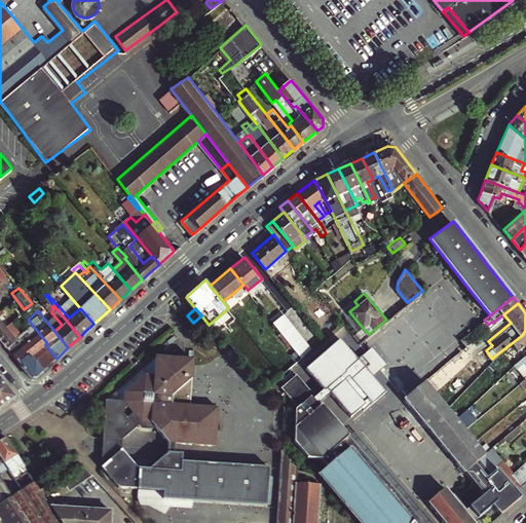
[(301,356),(312,346),(284,311),(273,321),(301,356)]
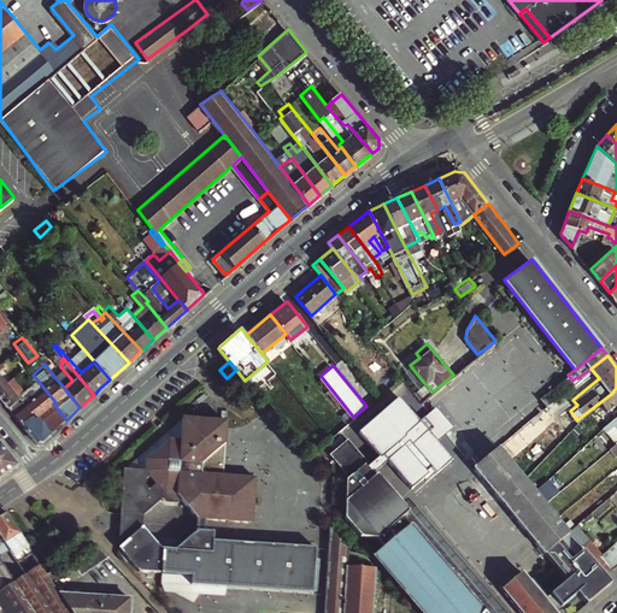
[(21,396),(52,434),(66,420),(53,404),(56,402),(45,389),(35,377),(22,388),(13,376),(7,381),(10,384),(21,396)]
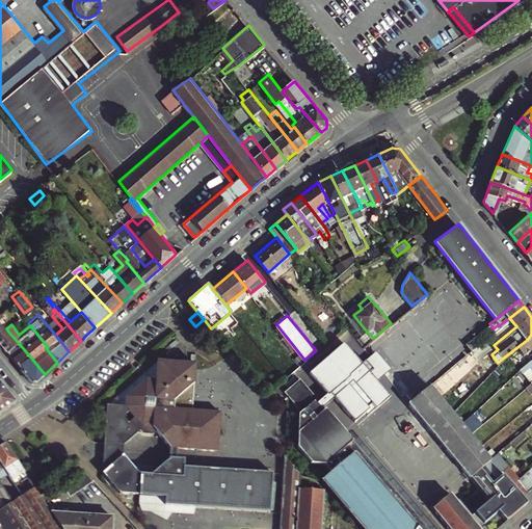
[(366,331),(357,338),(364,345),(373,338),(366,331)]
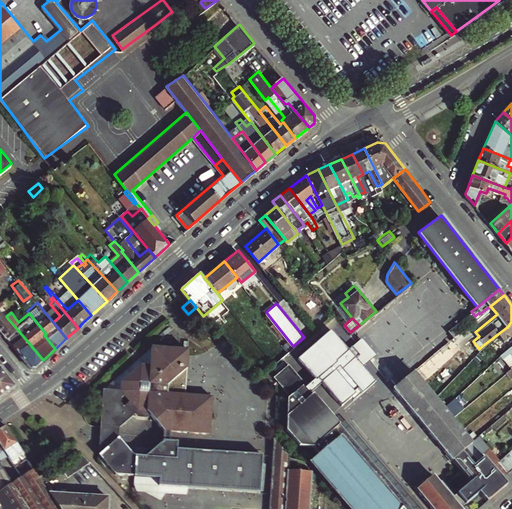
[(0,325),(0,328),(7,337),(17,329),(8,319),(0,325)]
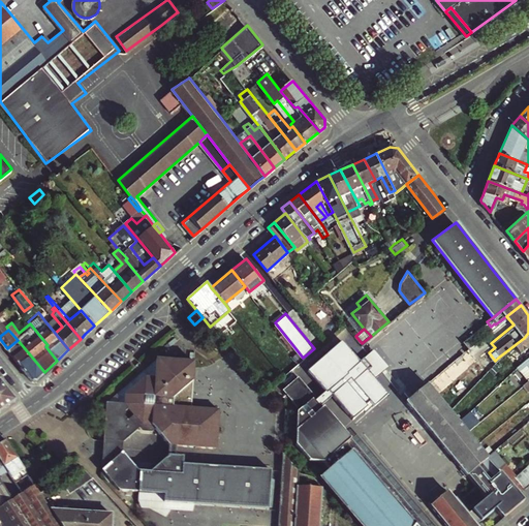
[(341,338),(307,368),(325,391),(328,389),(333,394),(351,416),(362,407),(364,410),(386,392),(374,377),(377,373),(363,356),(359,359),(341,338)]
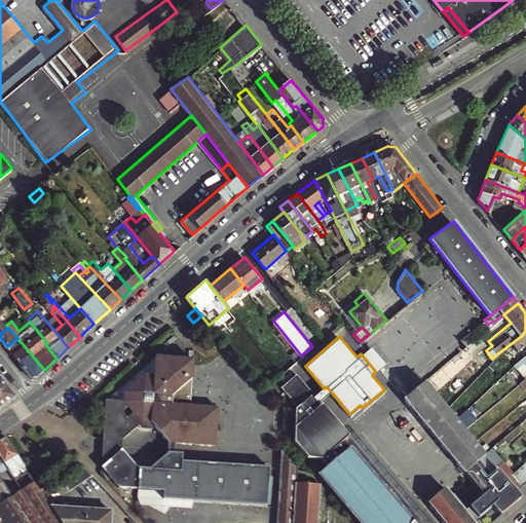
[(37,377),(44,370),(17,338),(7,346),(32,377),(37,377)]
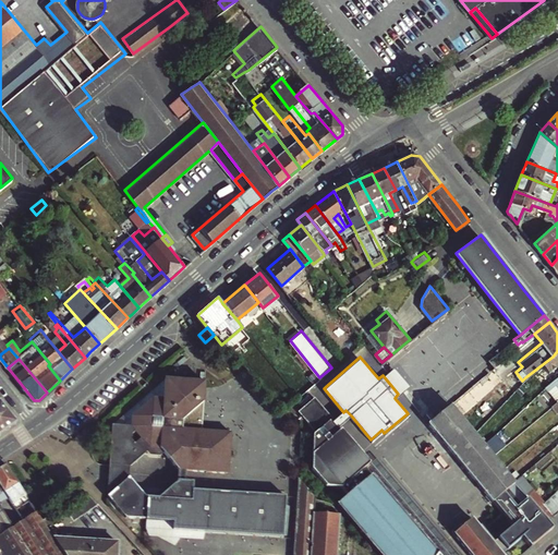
[(460,414),(464,411),(480,398),(496,385),(504,378),(494,366),(450,401),(451,402),(460,414)]
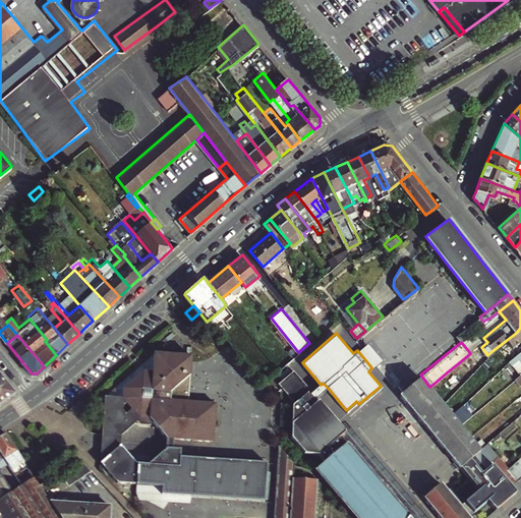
[(472,371),(485,357),(477,347),(470,353),(463,359),(472,371)]
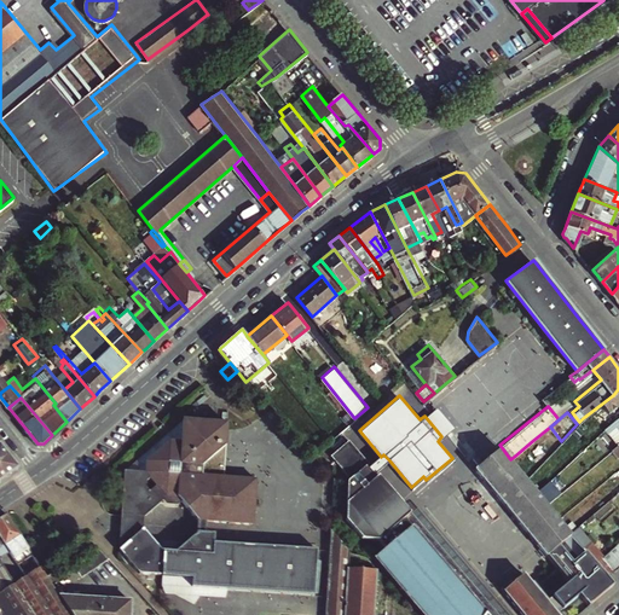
[(618,444),(618,442),(618,415),(614,419),(605,427),(618,444)]
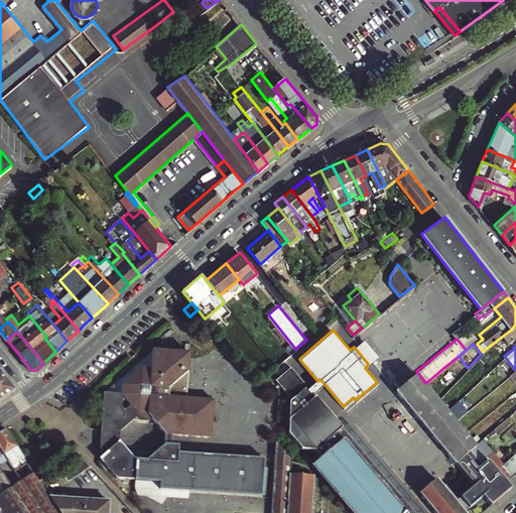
[(185,396),(188,351),(152,349),(103,391),(103,405),(119,391),(141,392),(140,413),(148,413),(165,432),(164,442),(172,442),(172,432),(211,435),(213,398),(185,396)]
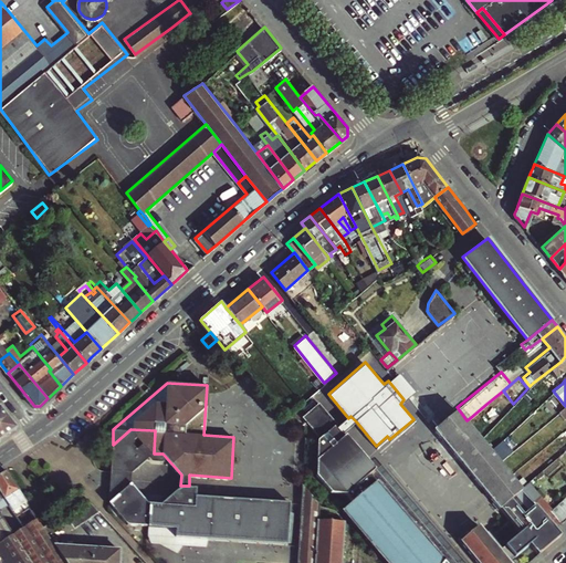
[(449,562),(383,486),(386,483),(380,477),(376,480),(369,472),(375,468),(346,434),(344,436),(342,434),(337,427),(335,425),(338,423),(320,400),(303,415),(321,437),(317,439),(316,473),(332,491),(347,492),(354,500),(342,510),(388,562),(449,562)]
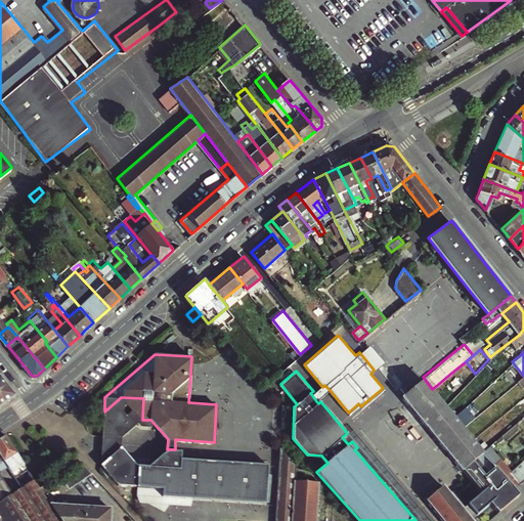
[(0,404),(16,393),(0,373),(0,404)]
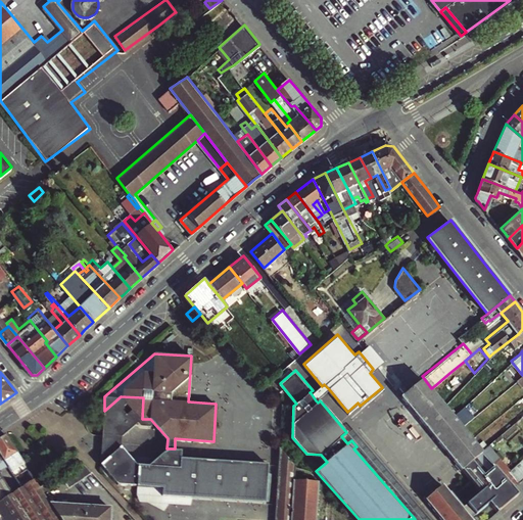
[(464,380),(457,373),(447,381),(456,389),(464,380)]
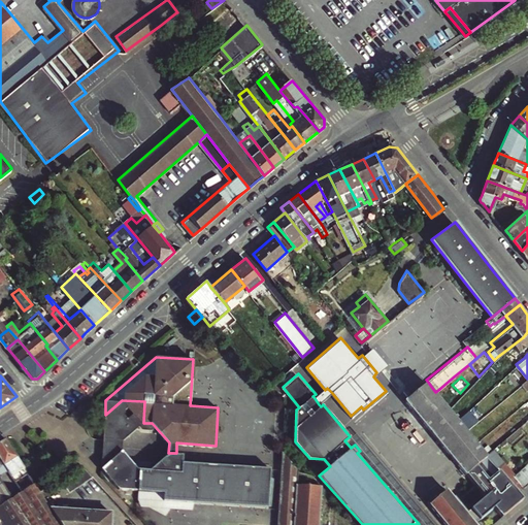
[(502,515),(524,496),(519,491),(506,477),(487,454),(427,381),(406,398),(462,465),(467,471),(486,495),(474,504),(484,515),(495,505),(502,515)]
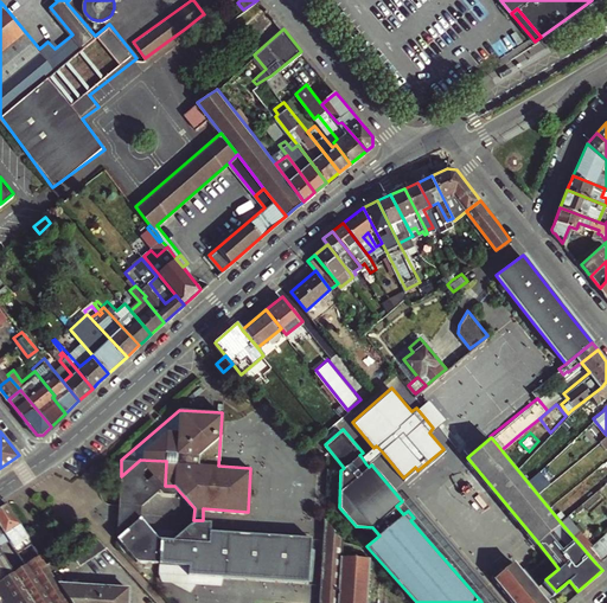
[(374,448),(362,457),(366,464),(382,451),(376,446),(374,448)]
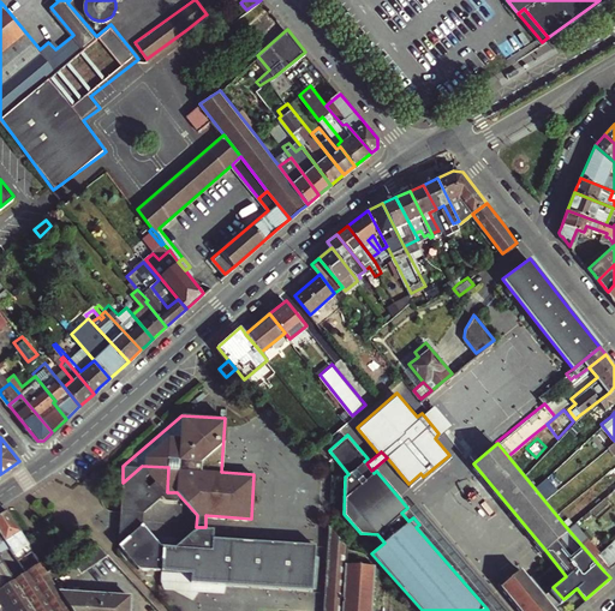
[(526,469),(512,453),(507,456),(523,473),(526,469)]
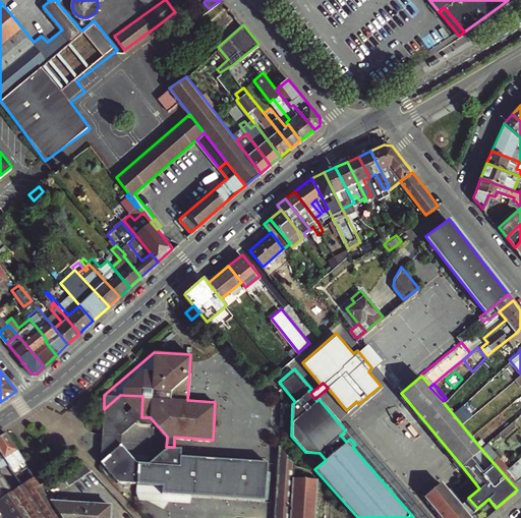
[(102,433),(121,434),(140,417),(141,417),(142,396),(120,395),(104,409),(102,433)]
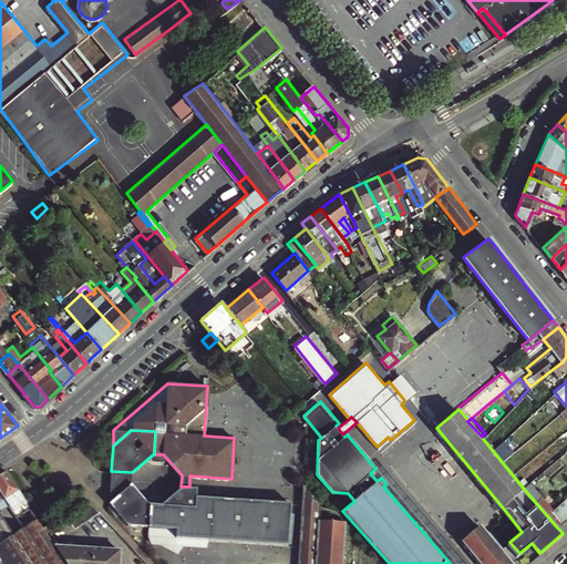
[(375,469),(370,473),(377,481),(381,478),(387,484),(383,486),(450,563),(470,563),(382,463),(375,469)]
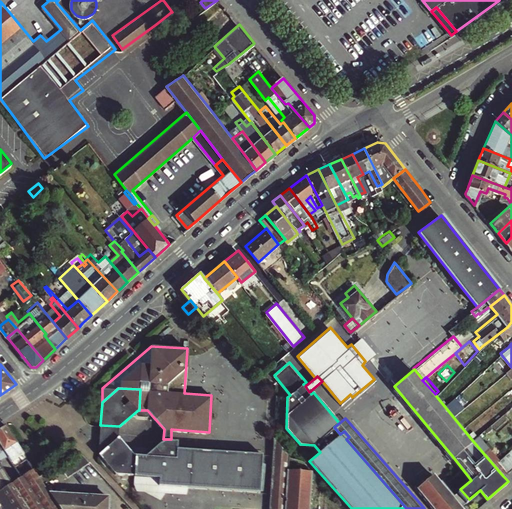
[(22,448),(6,423),(0,427),(0,441),(10,456),(22,448)]
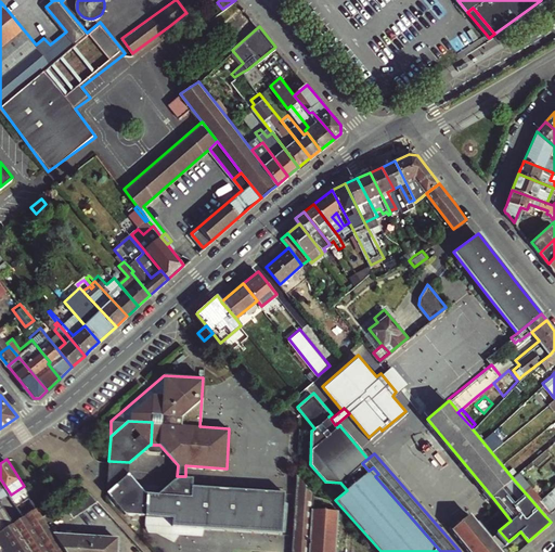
[(129,462),(108,461),(108,472),(128,473),(129,462)]
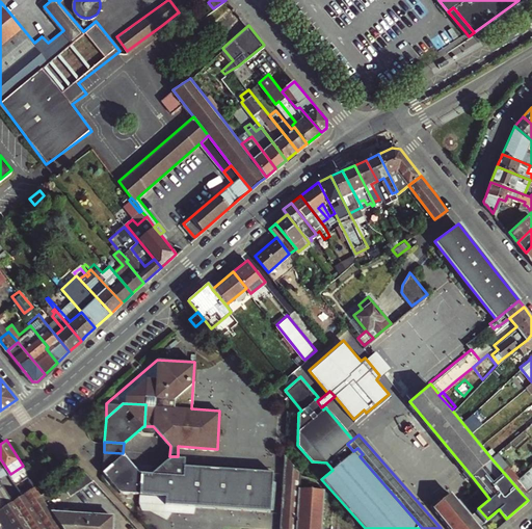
[(123,453),(104,452),(103,472),(121,491),(139,493),(140,494),(166,495),(165,503),(195,505),(271,509),(273,471),(185,465),(185,457),(178,456),(169,456),(153,474),(141,473),(123,453)]
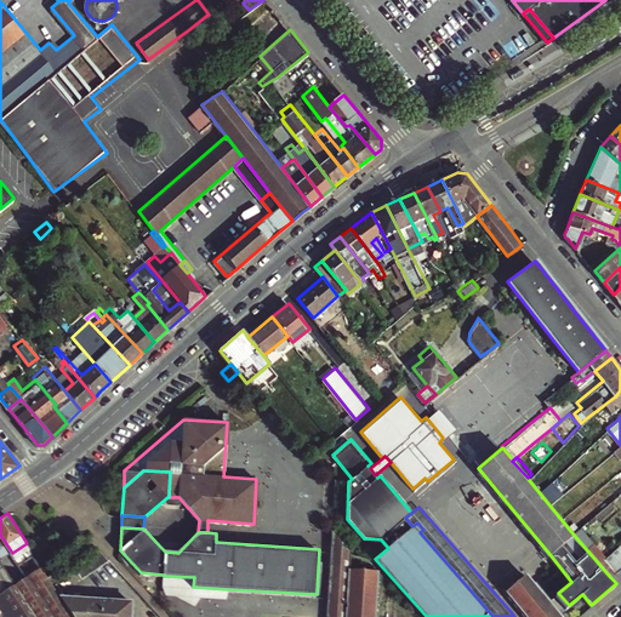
[(375,616),(379,569),(365,567),(365,560),(351,559),(351,552),(332,529),(331,552),(330,572),(326,616),(375,616)]
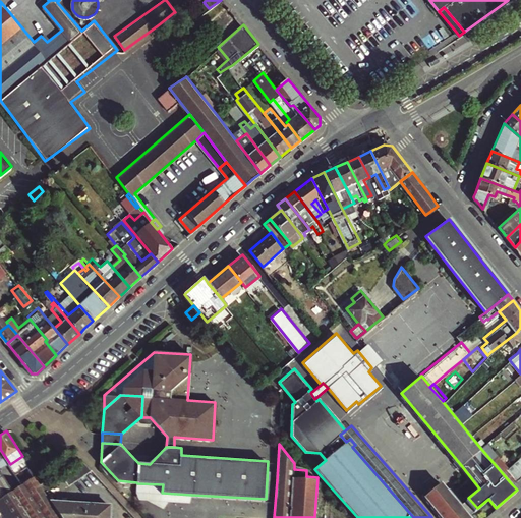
[(0,498),(14,488),(2,470),(10,464),(0,449),(0,498)]
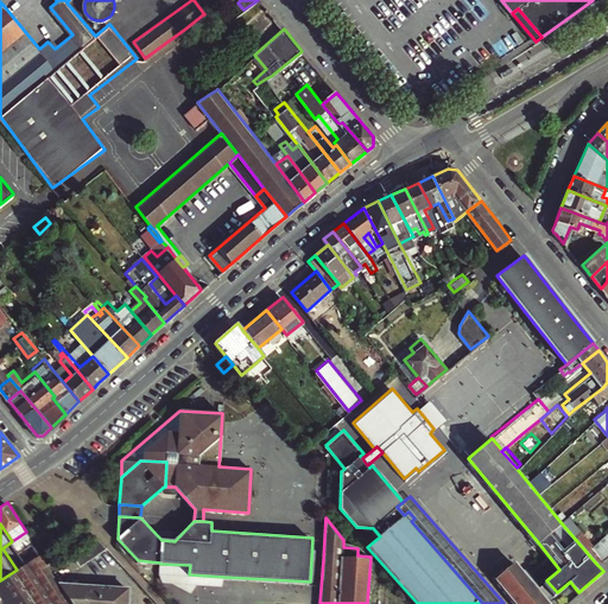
[(605,559),(607,555),(607,529),(591,545),(605,559)]
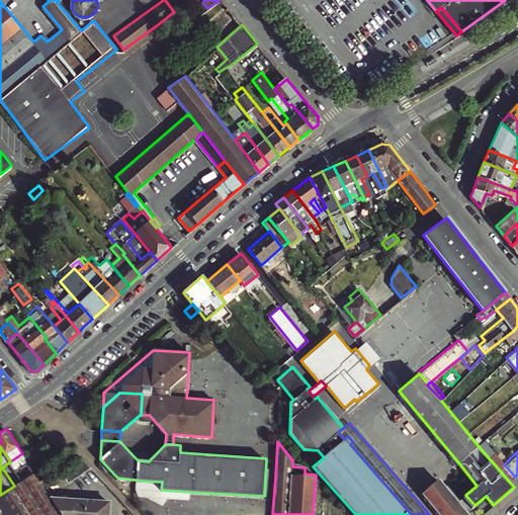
[(503,462),(497,467),(509,482),(515,477),(504,464),(503,462)]
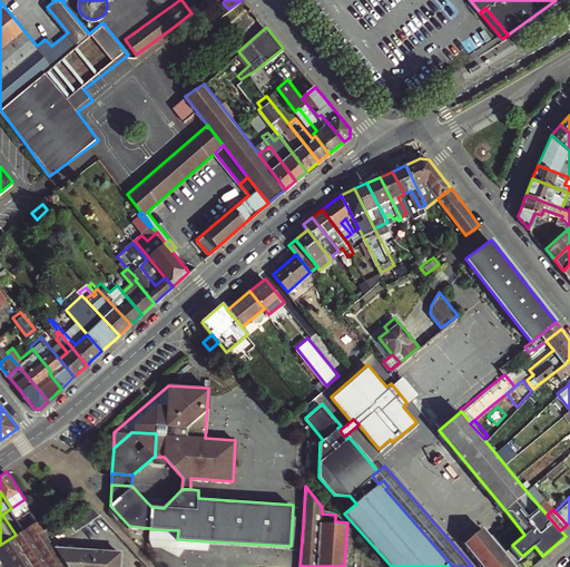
[(59,519),(70,535),(76,530),(65,516),(59,519)]
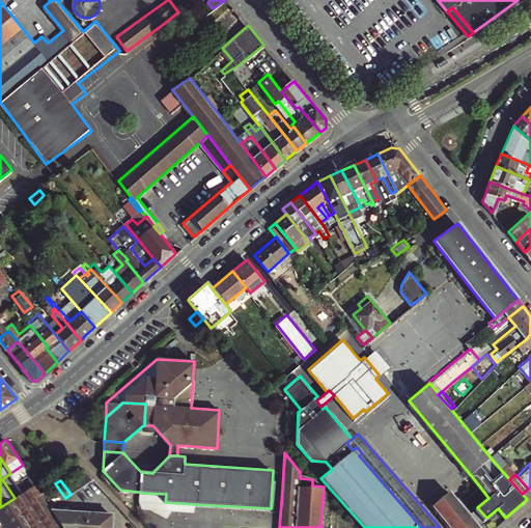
[(24,492),(15,498),(0,507),(0,519),(4,527),(62,527),(52,510),(51,508),(40,494),(35,484),(24,492)]
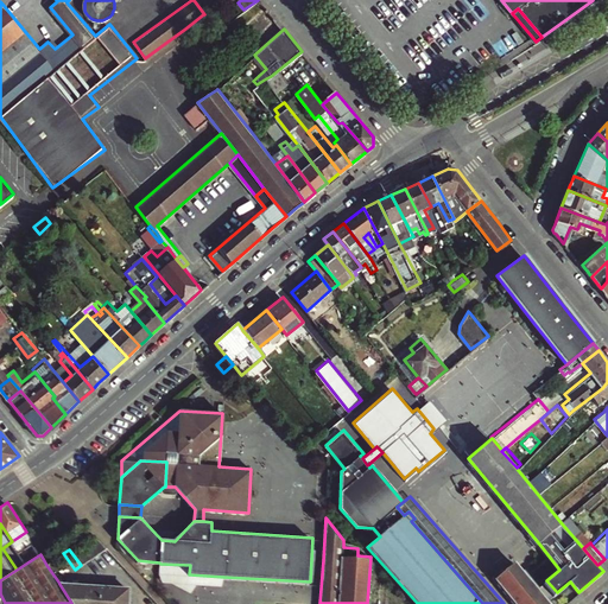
[(491,574),(514,603),(548,603),(546,602),(536,589),(512,561),(499,573),(495,570),(491,574)]
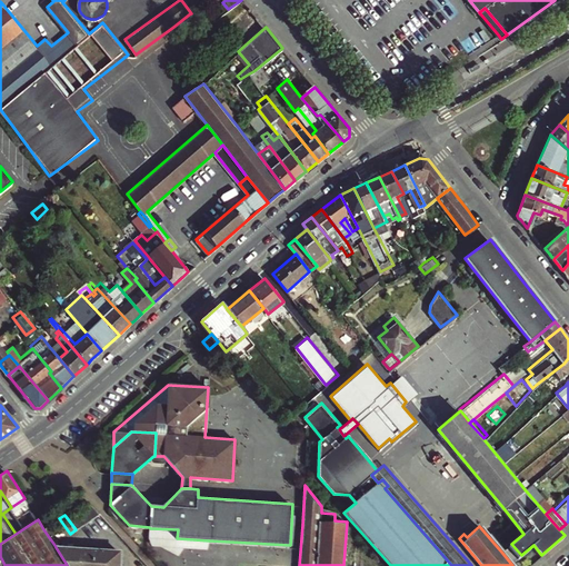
[(207,548),(209,540),(177,538),(178,529),(150,528),(149,536),(152,544),(160,545),(178,554),(183,546),(207,548)]
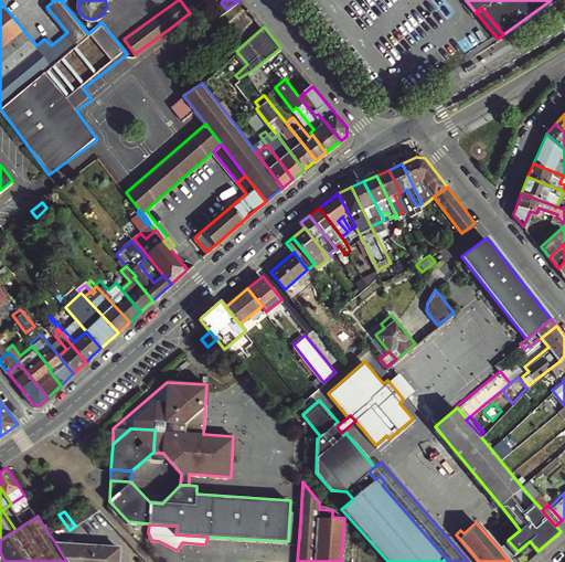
[(508,540),(498,548),(508,560),(518,551),(508,540)]
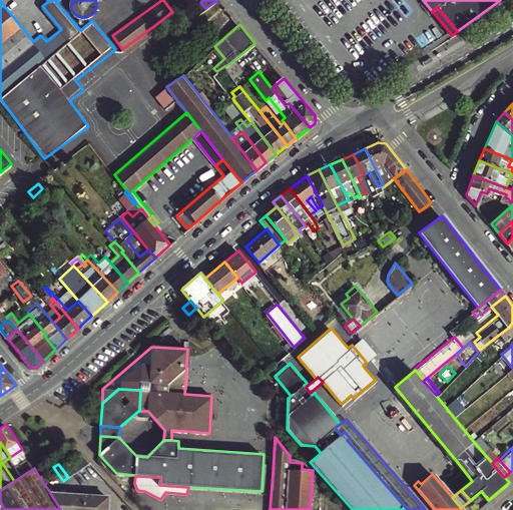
[(107,509),(109,497),(50,493),(60,509),(107,509)]
